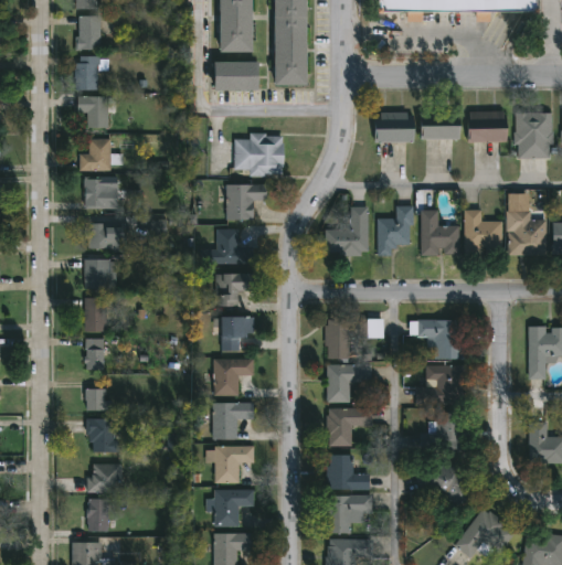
[(103,0),(103,10),(81,10),(81,0),(103,0)]
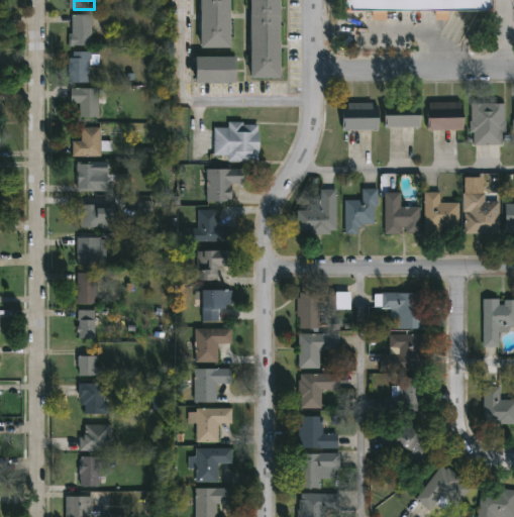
[(226,0),(226,48),(197,48),(197,0),(226,0)]
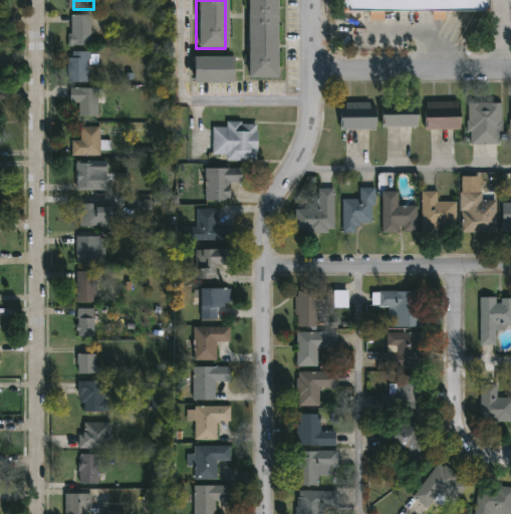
[(275,0),(276,79),(247,79),(247,0),(275,0)]
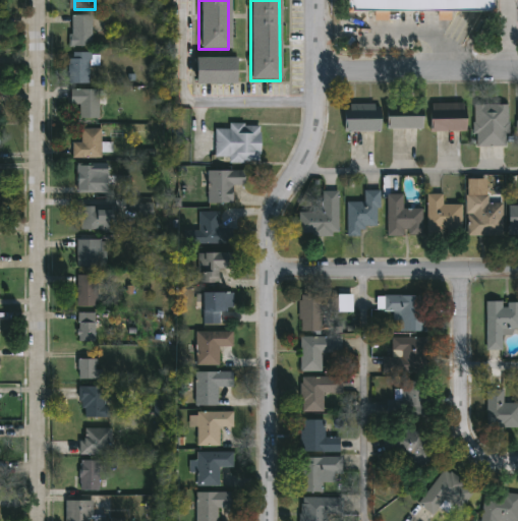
[(494,0),(494,9),(455,9),(455,16),(443,16),(443,8),(392,8),(392,16),(379,16),(379,7),(350,7),(350,0),(494,0)]
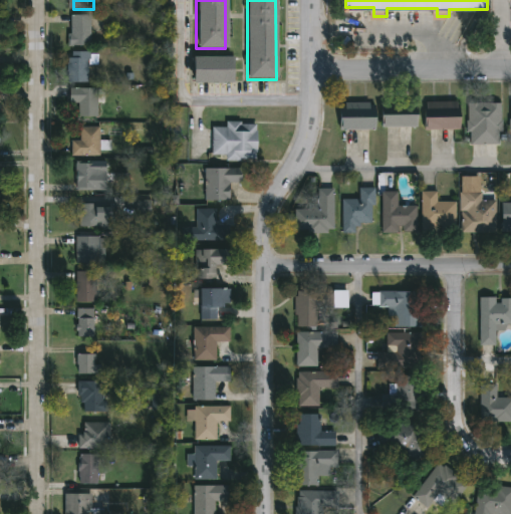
[(96,45),(74,45),(74,34),(76,34),(76,16),(96,15),(96,45)]
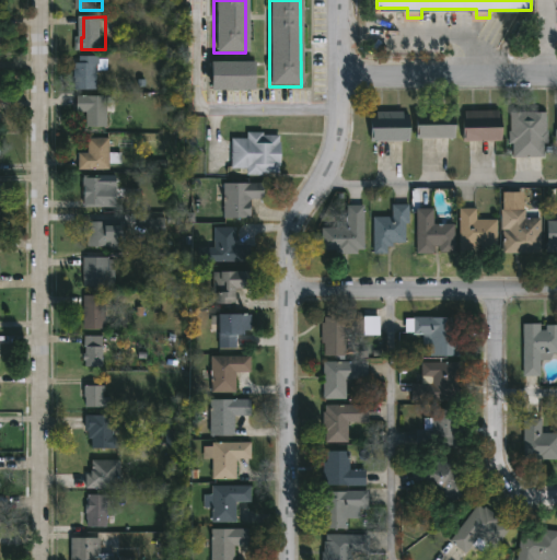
[(97,88),(79,88),(79,63),(84,63),(84,57),(104,57),(104,70),(97,70),(97,88)]
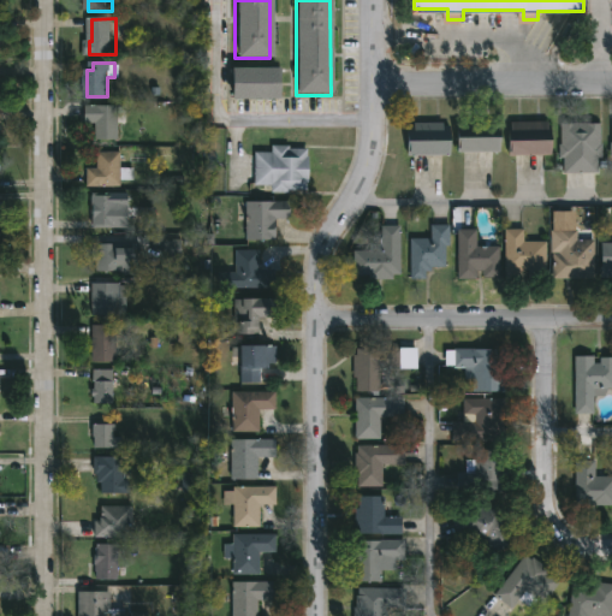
[(233,101),(231,101),(231,70),(278,70),(278,101),(233,101)]
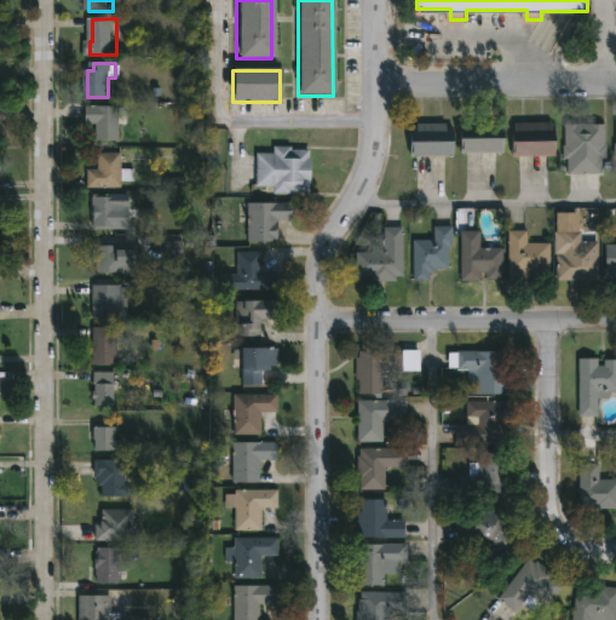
[(127,110),(127,122),(119,122),(117,139),(96,139),(97,124),(85,122),(86,104),(119,105),(119,110),(127,110)]
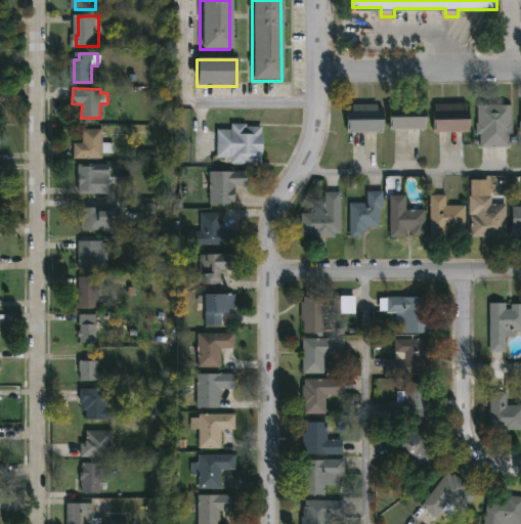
[(378,102),(378,105),(383,105),(383,130),(344,131),(344,106),(352,105),(352,102),(378,102)]
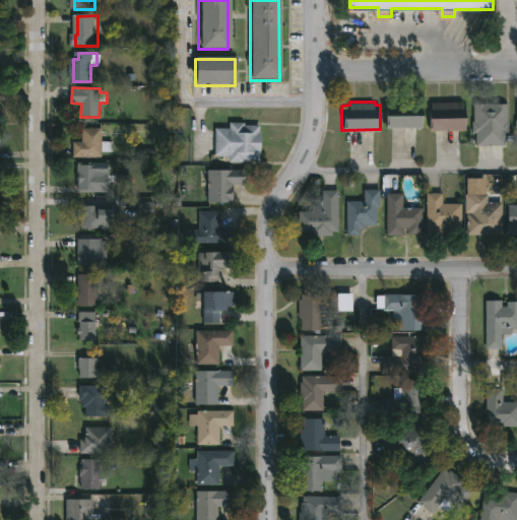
[(465,130),(428,131),(427,103),(465,102),(465,130)]
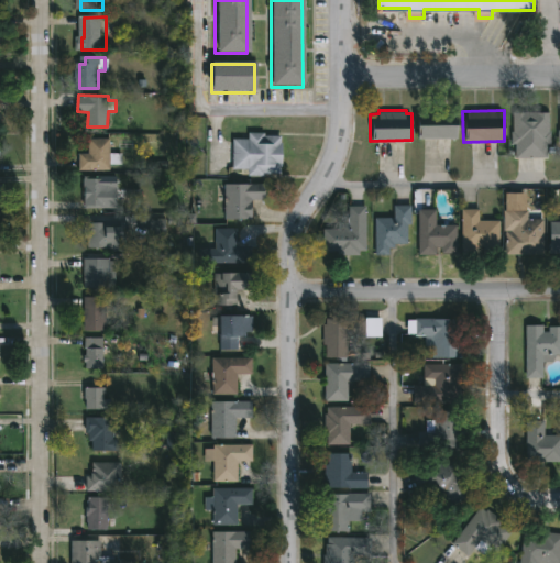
[(457,138),(415,138),(415,111),(457,111),(457,138)]
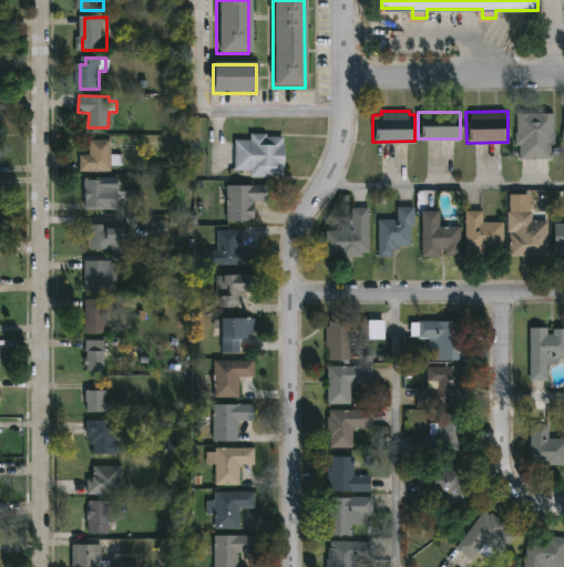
[(553,113),(553,132),(556,132),(556,144),(552,144),(552,158),(520,157),(520,144),(516,144),(518,113),(553,113)]
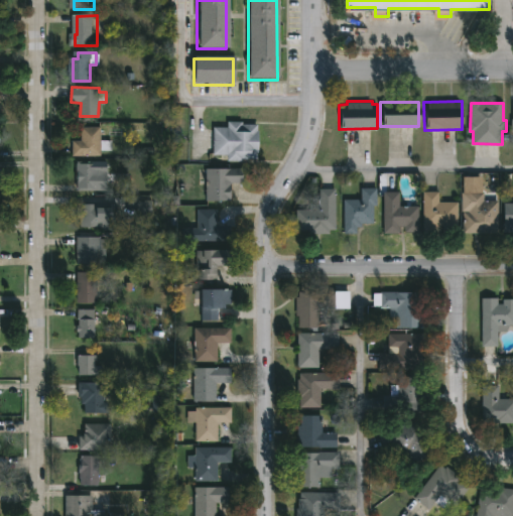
[(258,124),(257,158),(242,158),(242,160),(227,160),(227,158),(222,157),(222,154),(214,154),(214,126),(228,127),(228,121),(243,121),(243,124),(258,124)]
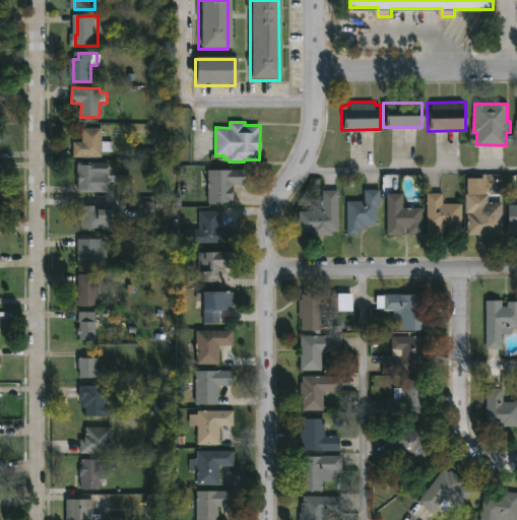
[(102,128),(102,141),(114,141),(113,151),(103,151),(103,156),(73,155),(73,140),(81,140),(81,127),(102,128)]
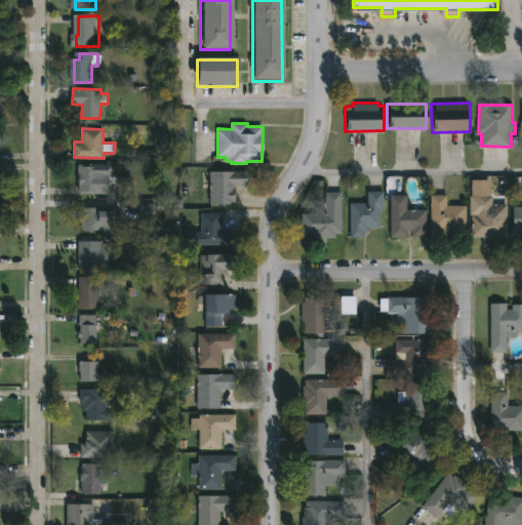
[(97,175),(97,182),(112,182),(111,194),(78,194),(78,163),(108,164),(108,176),(97,175)]
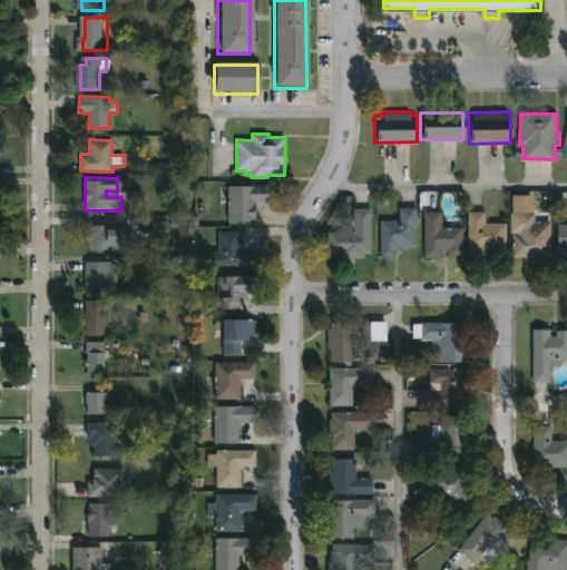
[(255,220),(227,220),(227,186),(269,185),(270,202),(255,202),(255,220)]
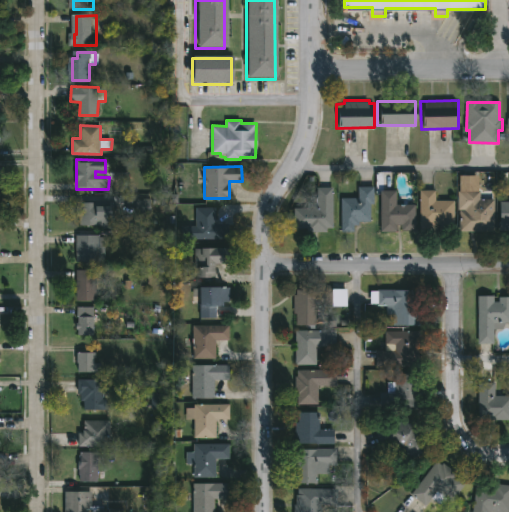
[(355,232),(342,232),(341,198),(358,198),(358,186),(374,186),(375,204),(371,204),(371,221),(359,221),(359,225),(355,225),(355,232)]
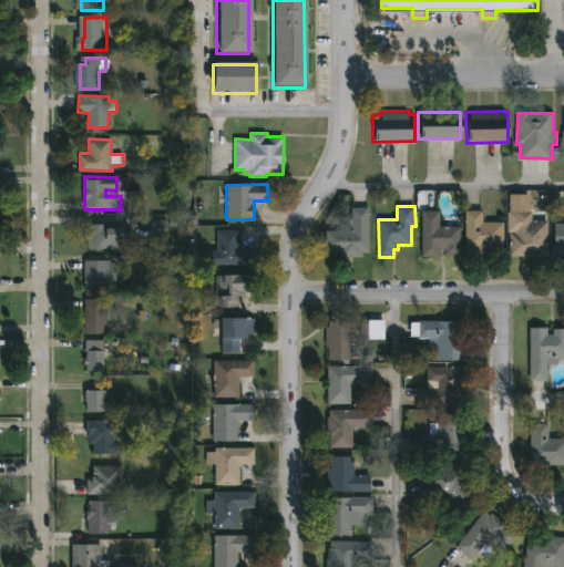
[(362,251),(362,256),(341,256),(341,251),(326,251),(327,230),(352,230),(352,208),(369,208),(369,251),(362,251)]
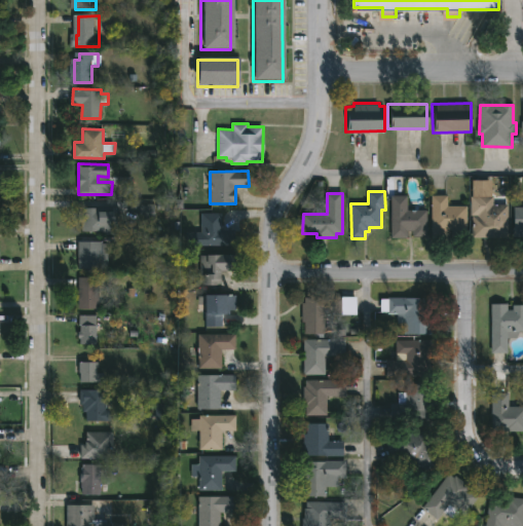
[(408,195),(408,210),(427,210),(427,237),(413,237),(413,230),(408,230),(408,235),(391,235),(391,195),(408,195)]
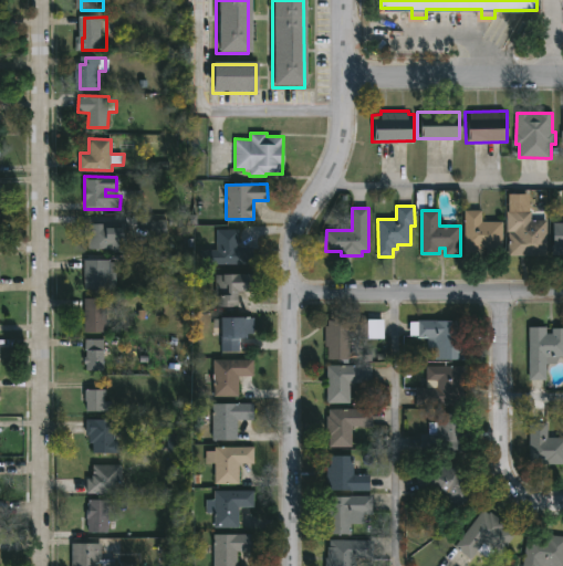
[(482,210),(482,222),(503,222),(503,253),(465,253),(466,210),(482,210)]
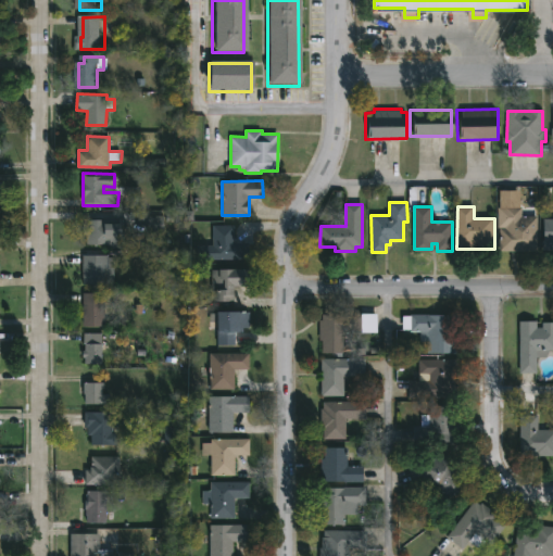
[(523,206),(523,217),(538,217),(538,251),(500,250),(500,228),(505,228),(505,206),(523,206)]
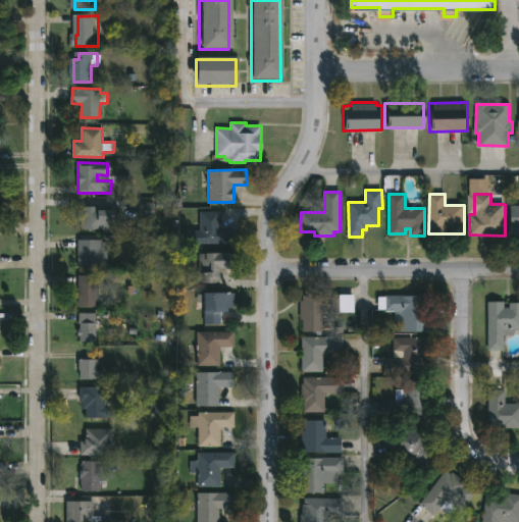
[(142,219),(157,219),(156,203),(142,204),(142,219)]
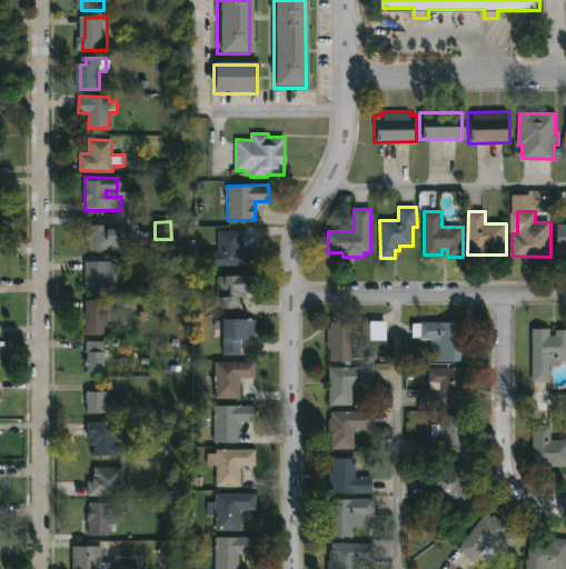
[(126,233),(126,253),(111,253),(111,249),(96,249),(96,240),(86,240),(87,223),(129,223),(129,233),(126,233)]
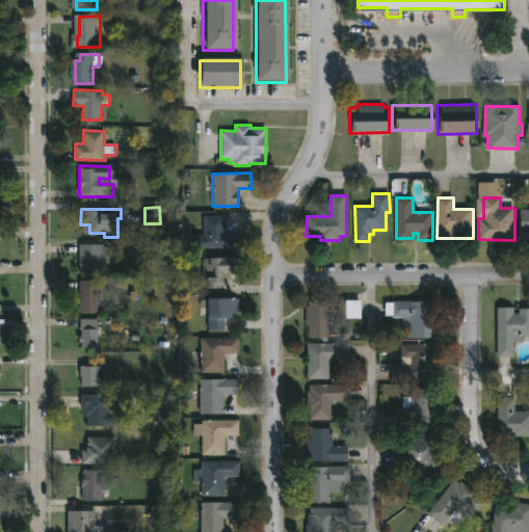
[(225,215),(225,233),(238,233),(238,248),(188,247),(188,235),(204,235),(204,215),(225,215)]
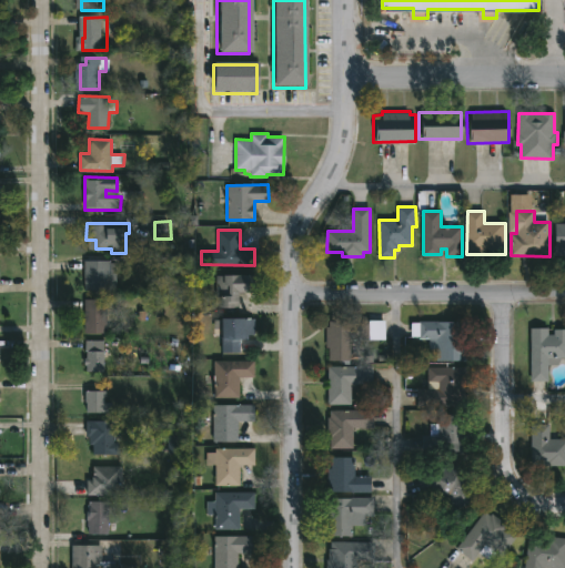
[(117,290),(90,291),(90,260),(117,260),(117,290)]
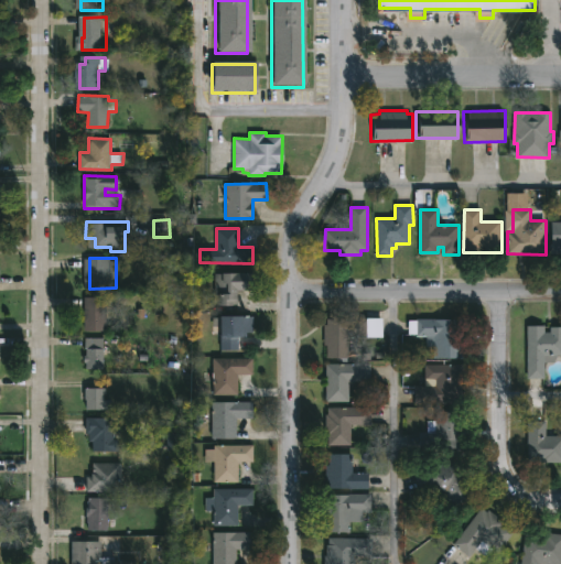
[(234,290),(234,299),(238,297),(238,304),(216,305),(215,272),(250,271),(250,289),(234,290)]
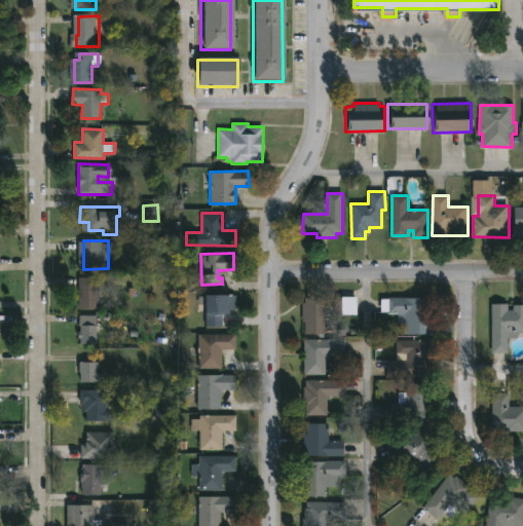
[(106,307),(82,307),(82,276),(106,276),(106,307)]
